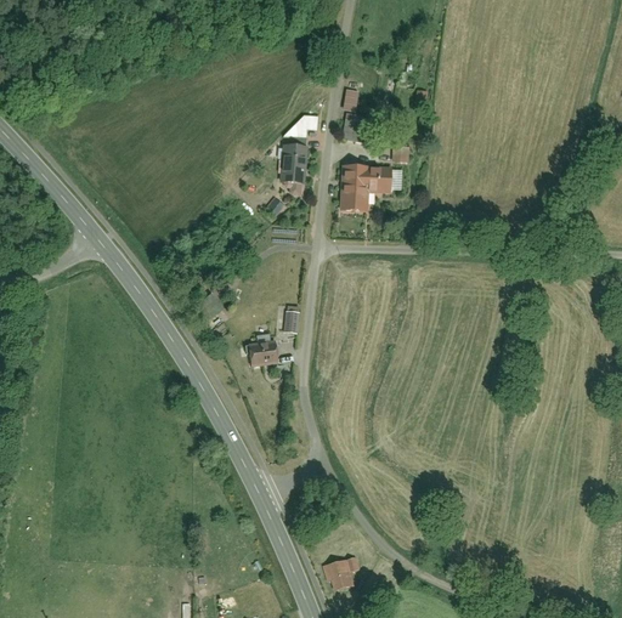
[(341,113),(356,114),(358,90),(344,89),(341,113)]
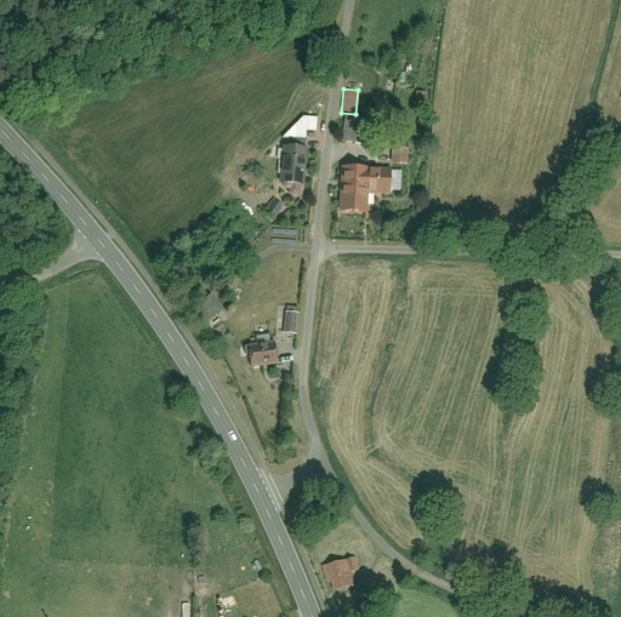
[(303,115),(281,136),(292,138),(300,133),(314,133),(317,115),(303,115)]
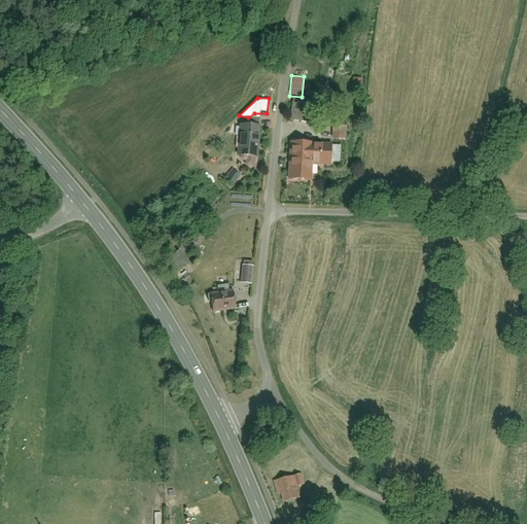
[(291,101),(290,118),(314,120),(316,103),(291,101)]
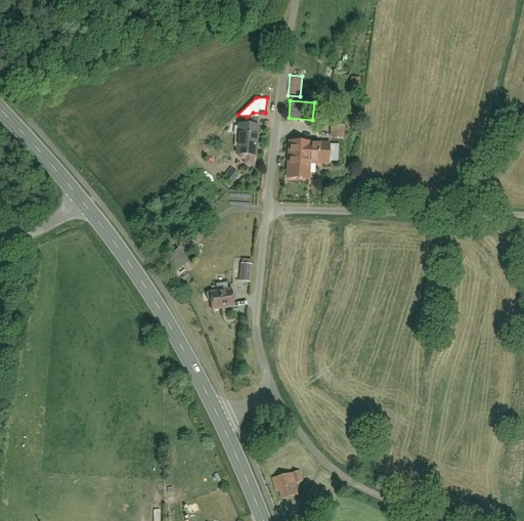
[(235,123),(234,156),(252,156),(253,123),(235,123)]
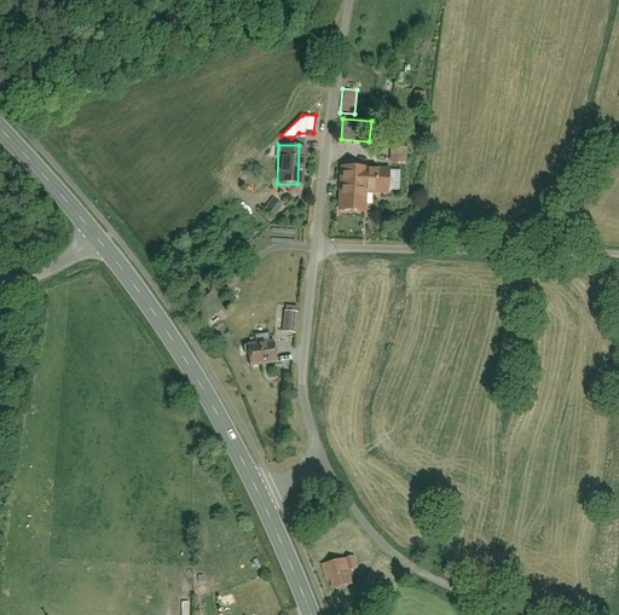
[(404,148),(383,146),(383,160),(404,161),(404,148)]
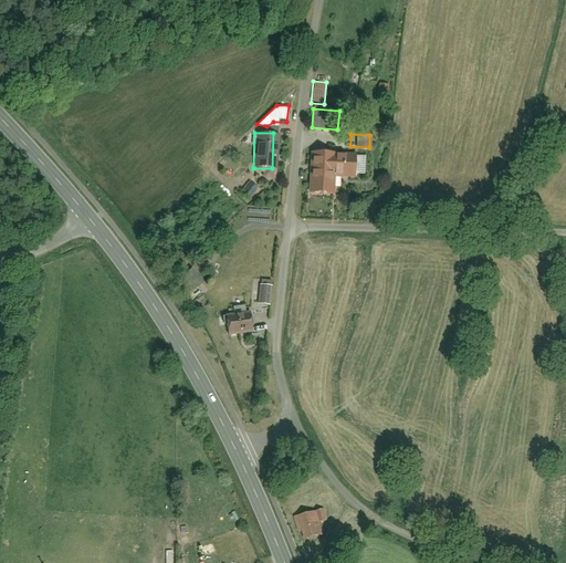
[(308,152),(308,159),(307,159),(307,194),(326,194),(326,175),(352,175),(353,152),(308,152)]
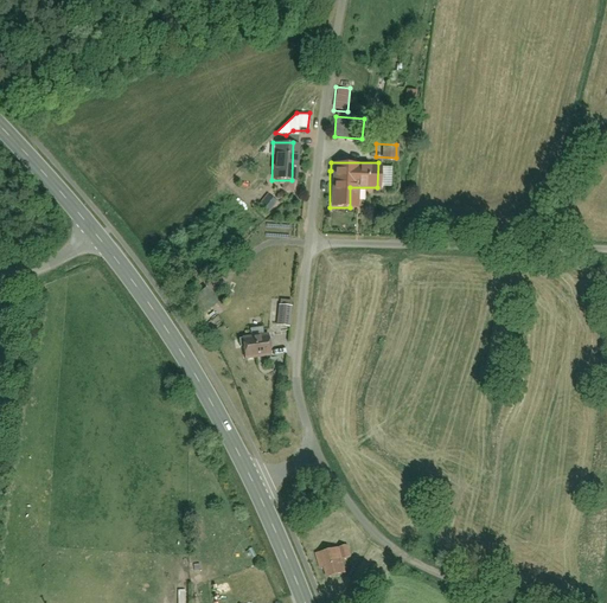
[(249,164),(236,178),(260,201),(273,187),(249,164)]
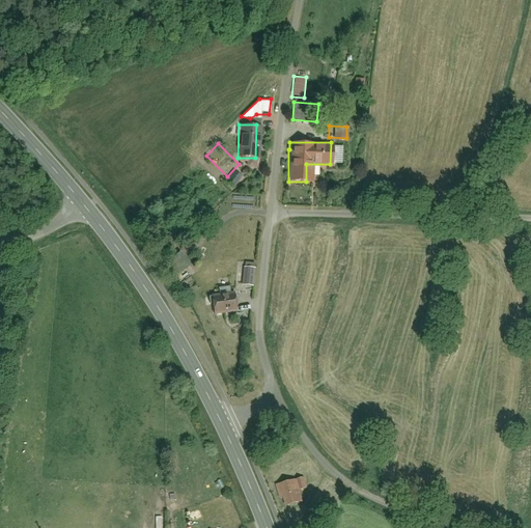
[(246,259),(243,282),(252,282),(255,260),(246,259)]
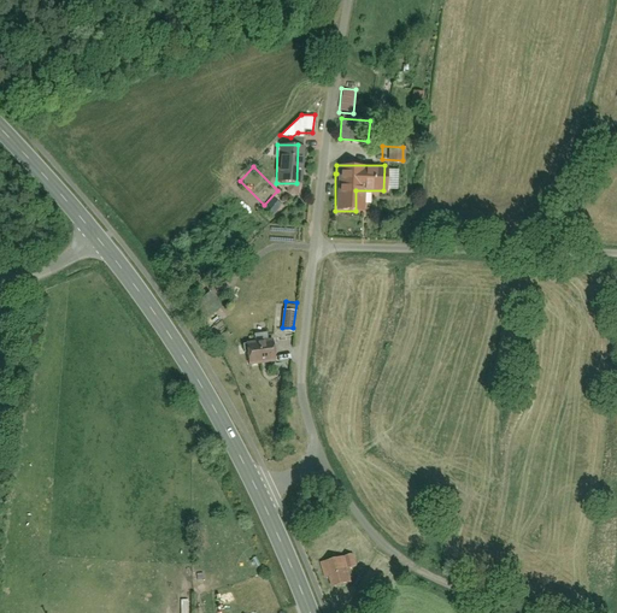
[(247,341),(248,361),(277,359),(275,339),(268,339),(266,329),(254,330),(256,339),(247,341)]
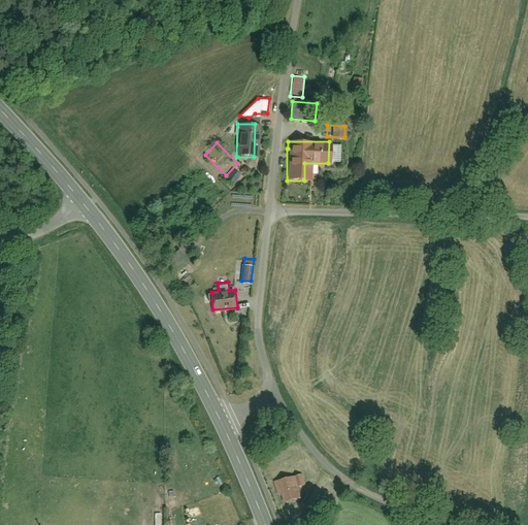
[(295,481),(283,482),(285,500),(302,498),(300,487),(307,486),(306,471),(295,473),(295,481)]
